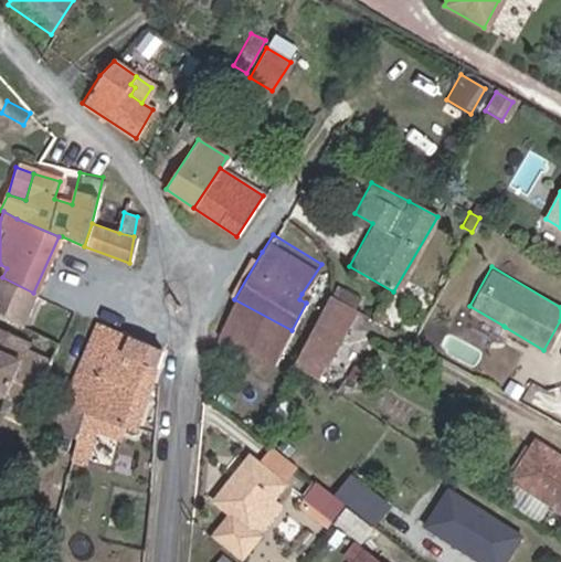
[(0,316),(18,325),(33,293),(2,277),(1,279),(0,278),(0,316)]
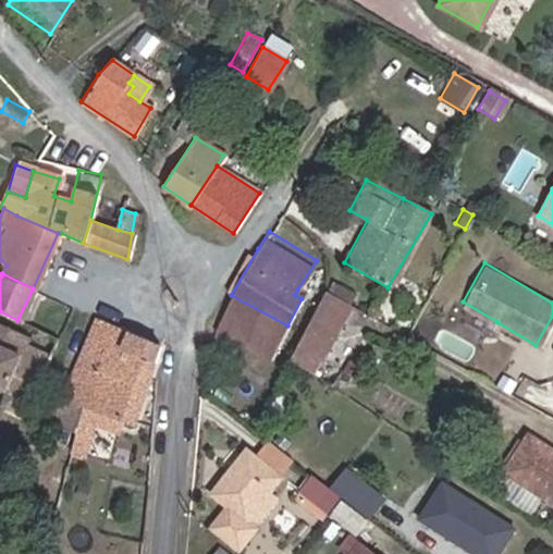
[(351,304),(356,294),(331,280),(326,290),(351,304)]
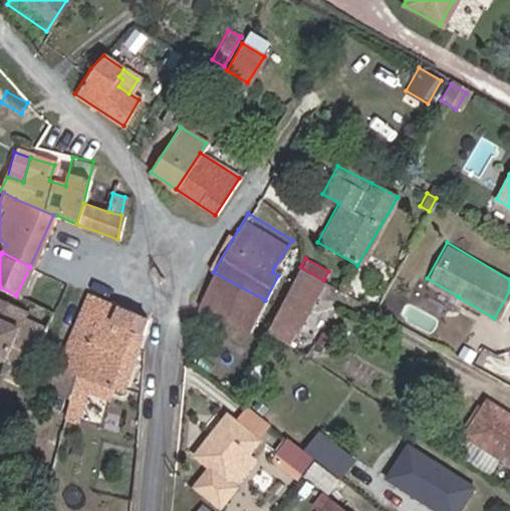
[(288,343),(323,280),(300,267),(279,307),(267,330),(288,343)]
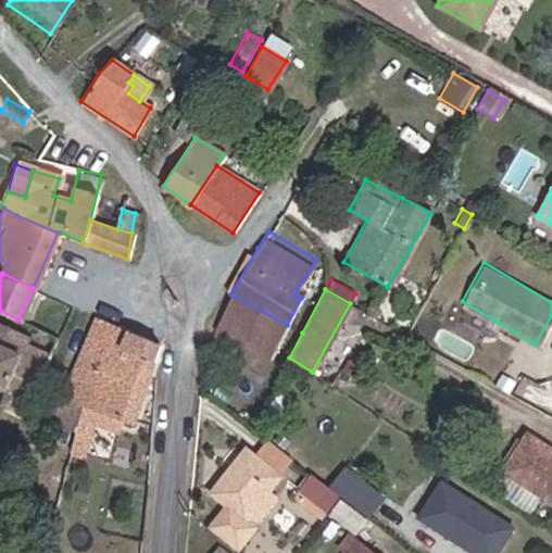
[(304,292),(297,289),(295,294),(301,298),(304,292)]
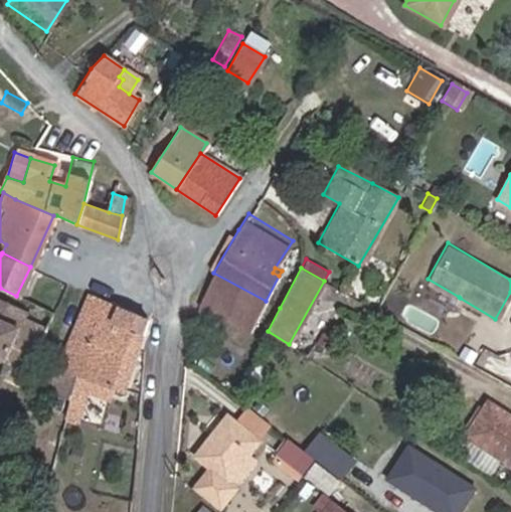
[(213,273),(197,305),(248,332),(266,301),(213,273)]
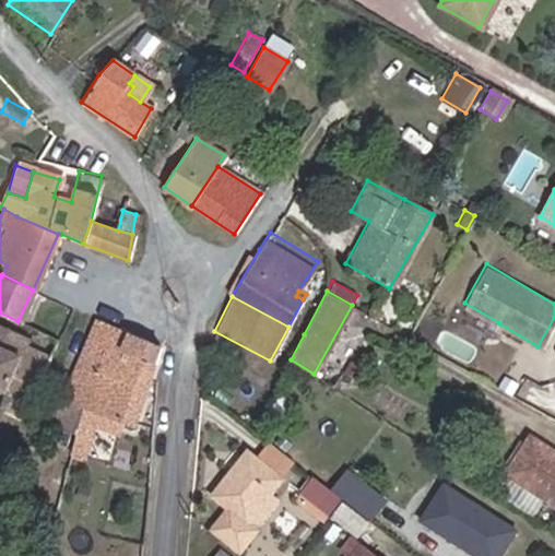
[(24,346),(33,328),(18,321),(0,312),(0,391),(26,404),(47,357),(24,346)]
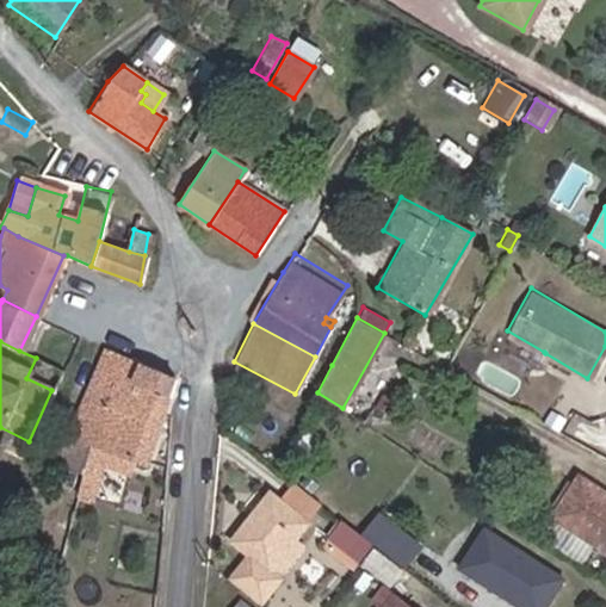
[(535,347),(532,352),(543,358),(545,353),(544,352),(535,347)]
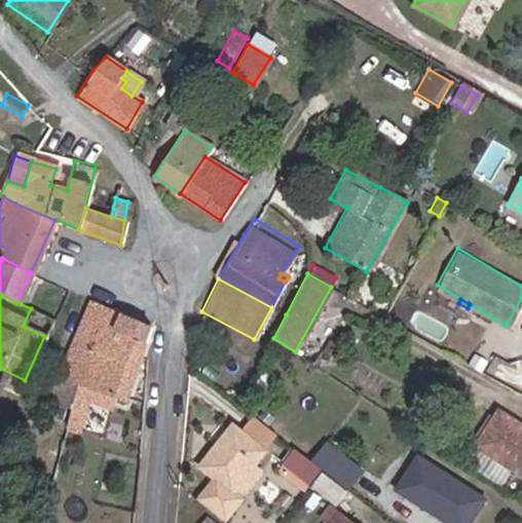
[(88,302),(71,342),(92,350),(109,310),(88,302)]
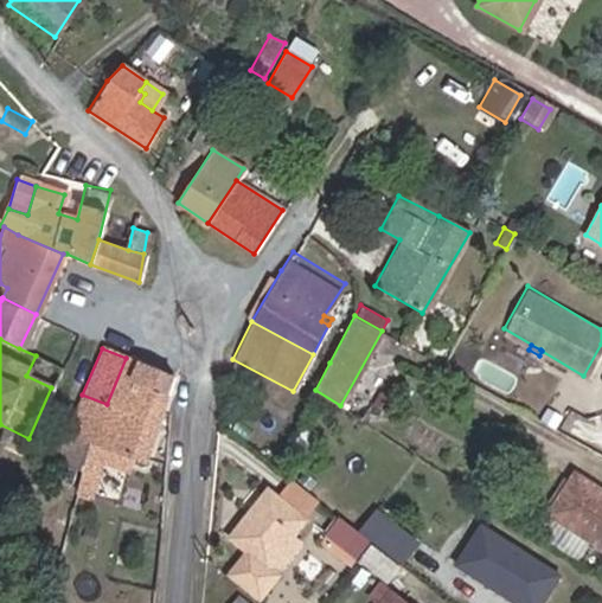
[(143,463),(167,396),(174,377),(126,358),(107,404),(82,395),(66,431),(68,431),(89,440),(107,448),(129,457),(143,463)]
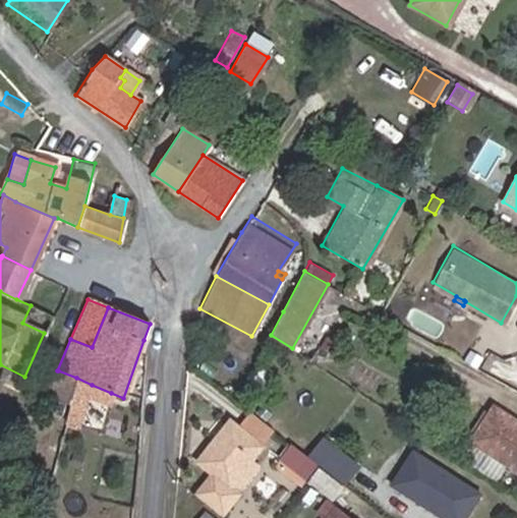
[(473,366),(479,356),(467,349),(461,359),(473,366)]
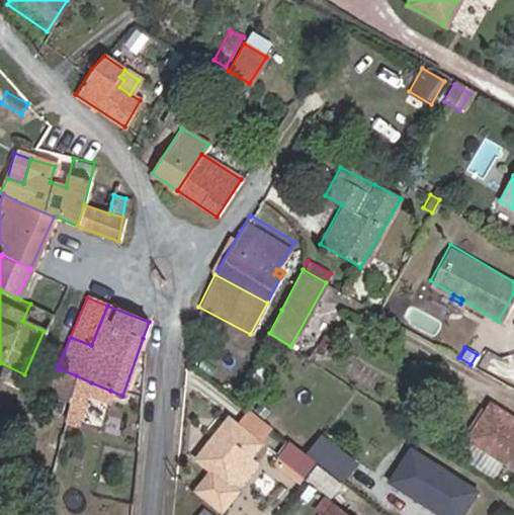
[(76,375),(58,368),(43,391),(69,402),(72,392),(76,375)]
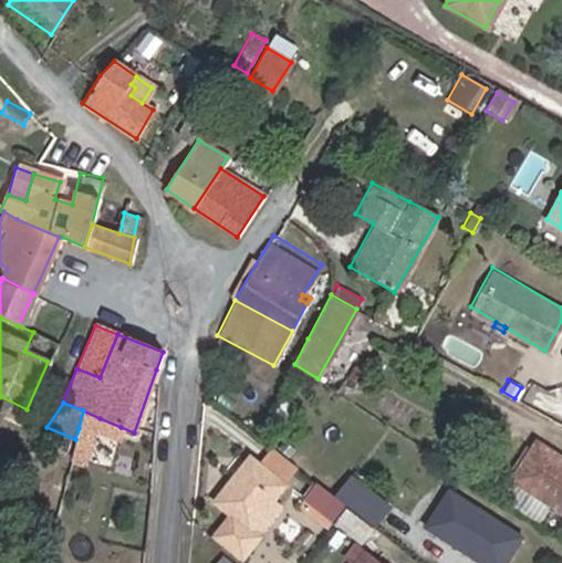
[(121,427),(100,418),(95,431),(116,439),(121,427)]
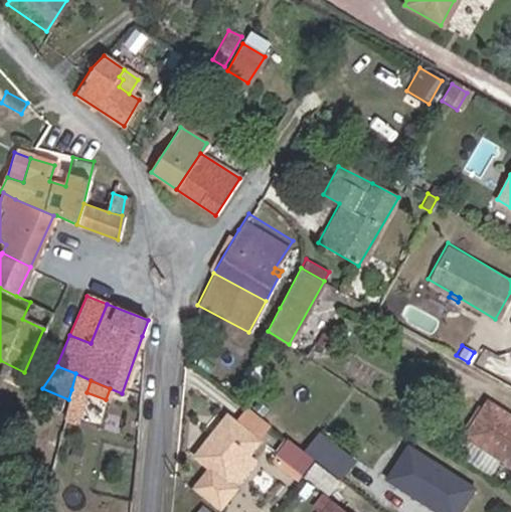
[(68,399),(64,415),(75,418),(82,393),(71,389),(68,399)]
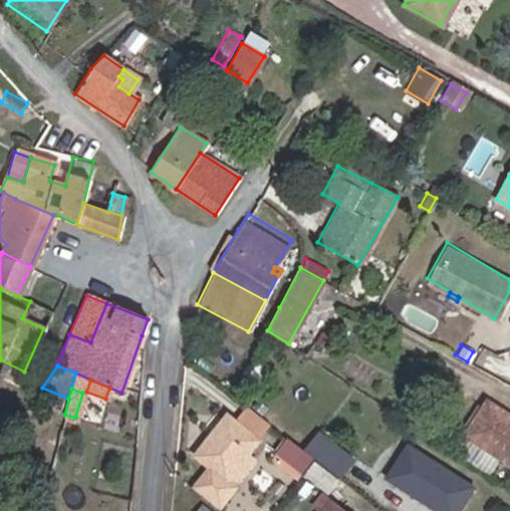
[(509,465),(509,417),(485,401),(463,435),(509,465)]
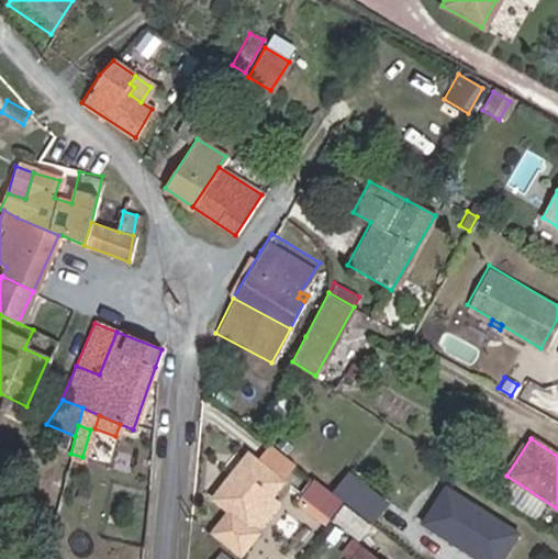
[(292,462),(270,445),(257,462),(279,479),(292,462)]
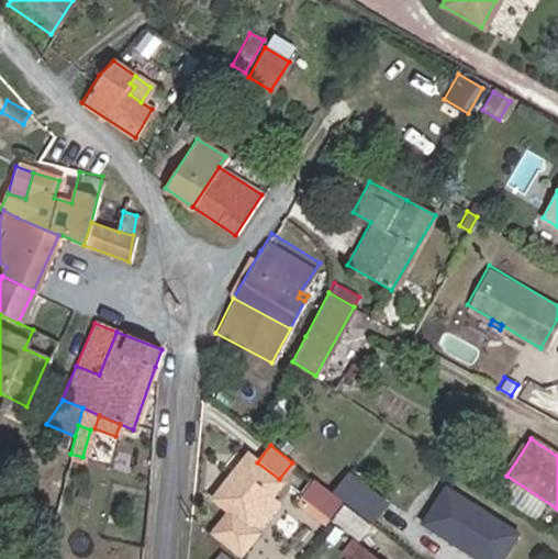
[(247,525),(270,495),(281,481),(246,455),(212,496),(229,511),(212,530),(240,552),(256,530),(247,525)]
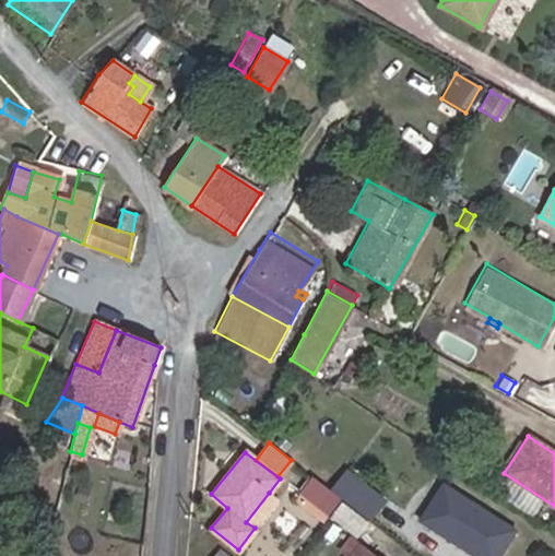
[(311,477),(299,492),(326,511),(337,498),(311,477)]
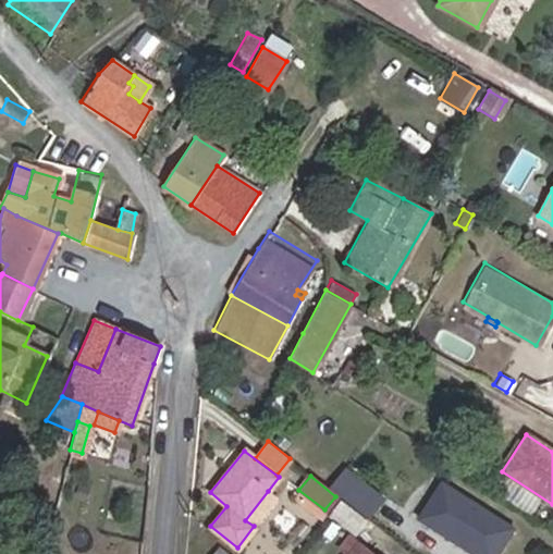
[(481,553),(495,553),(515,518),(434,476),(413,518),(481,553)]
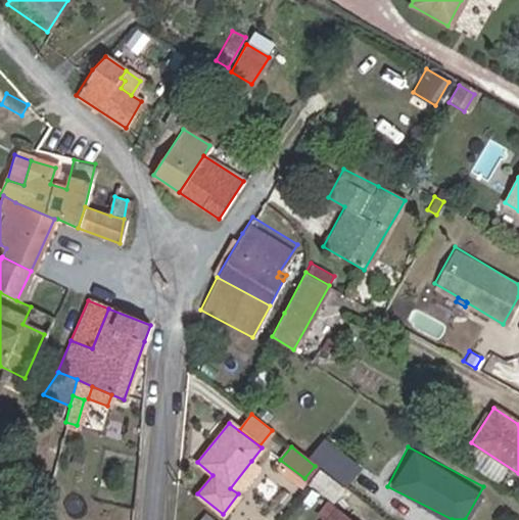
[(260,467),(251,461),(230,488),(238,493),(260,467)]
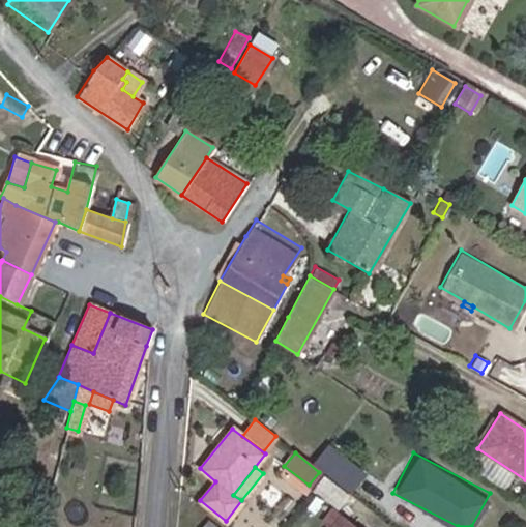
[(335,507),(348,493),(324,476),(314,489),(335,507)]
